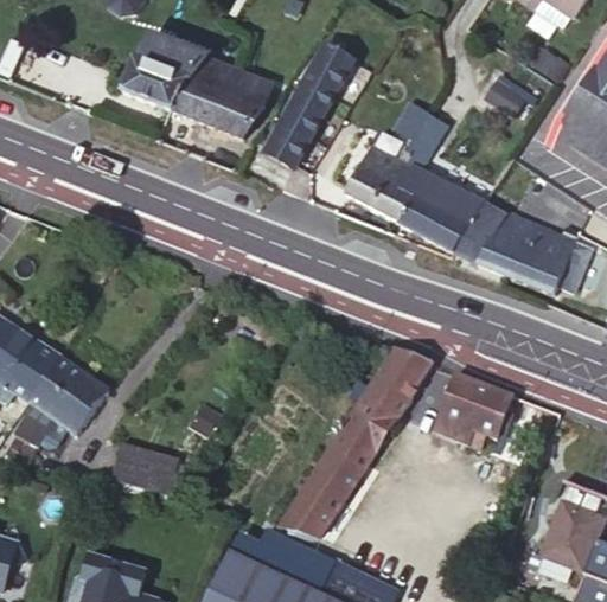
[(106,0),(107,2),(121,12),(135,10),(142,0),(106,0)]
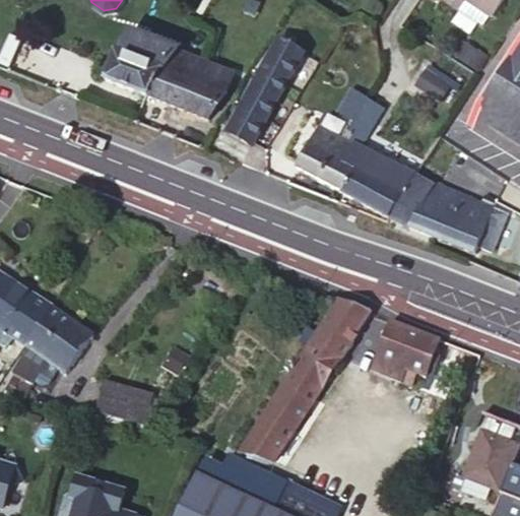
[(448,0),(456,5),(480,20),(488,9),(490,10),(497,0),(448,0)]
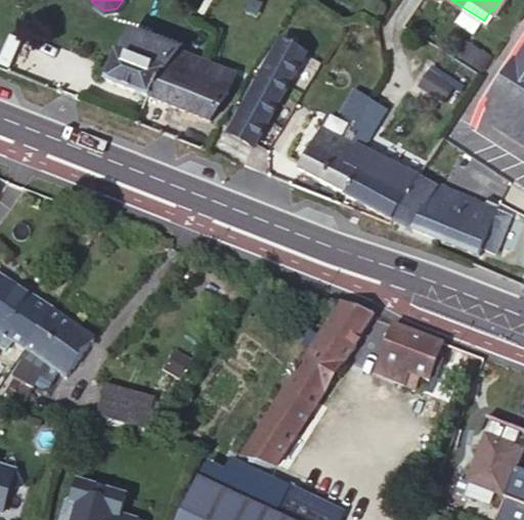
[(105,77),(145,92),(155,65),(205,83),(211,62),(129,31),(118,49),(115,48),(105,77)]
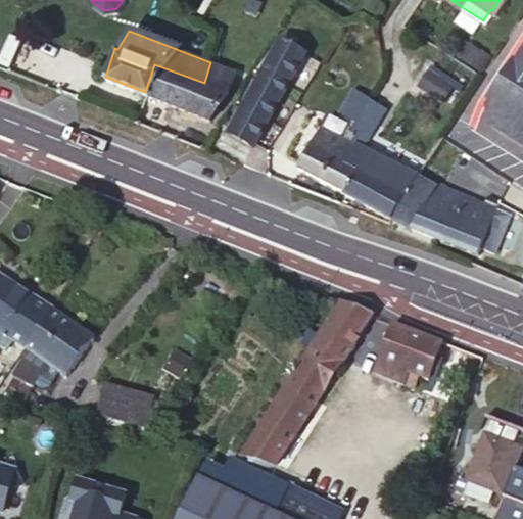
[(303,49),(279,35),(227,129),(252,142),(303,49)]
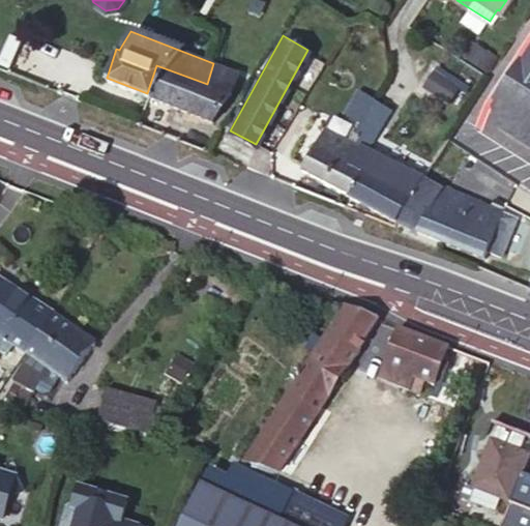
[(466,57),(489,67),(495,54),(472,44),(466,57)]
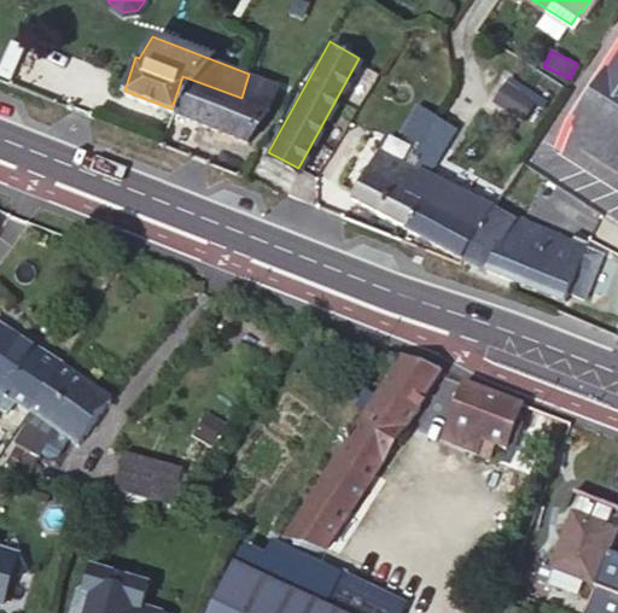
[(617,53),(610,66),(605,64),(575,111),(577,112),(617,138),(617,53)]
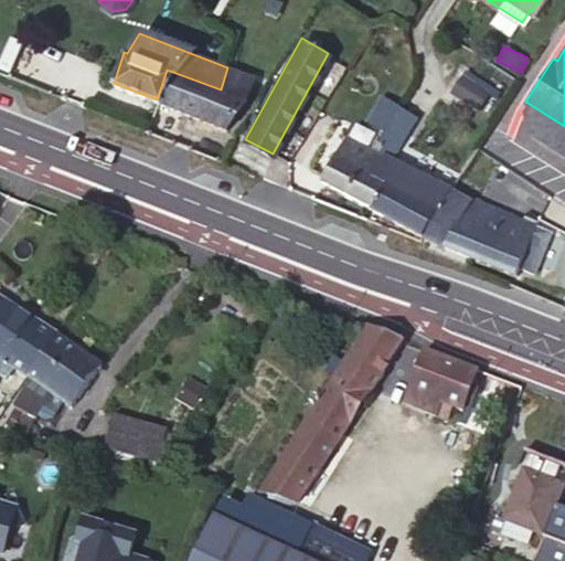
[(167,70),(157,99),(227,126),(246,99),(253,77),(227,67),(221,90),(167,70)]
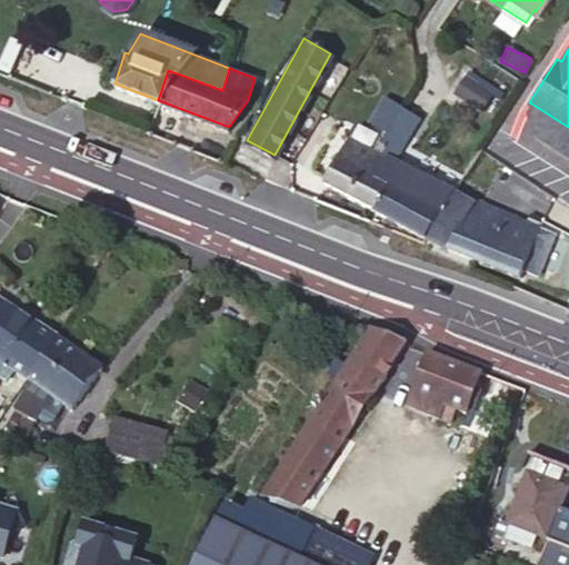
[(486,109),(499,85),(468,68),(455,92),(486,109)]
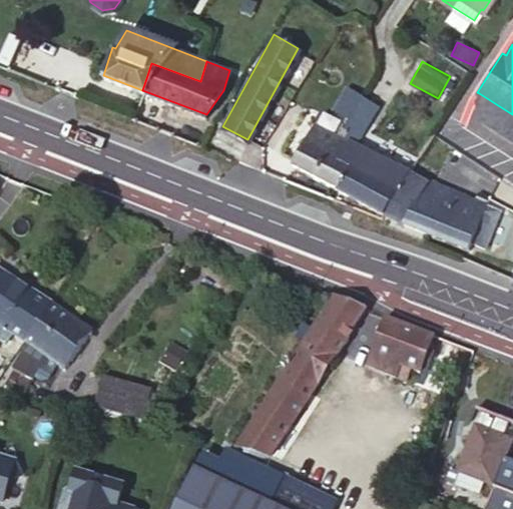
[(512,114),(479,93),(474,101),(478,115),(512,137),(512,114)]
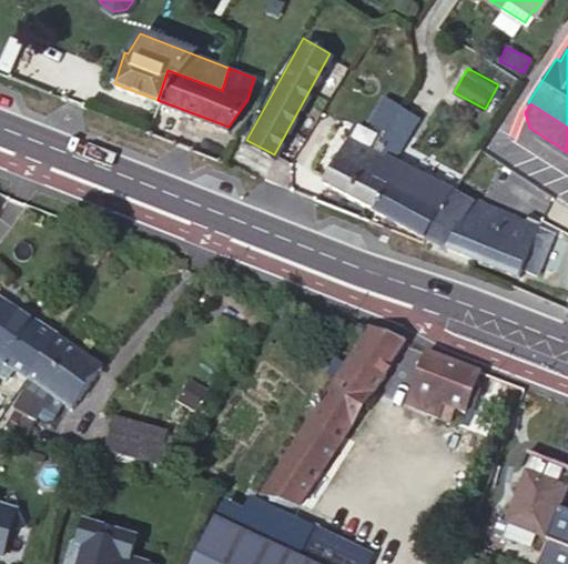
[(378,151),(393,158),(415,116),(398,106),(379,138),(384,141),(378,151)]
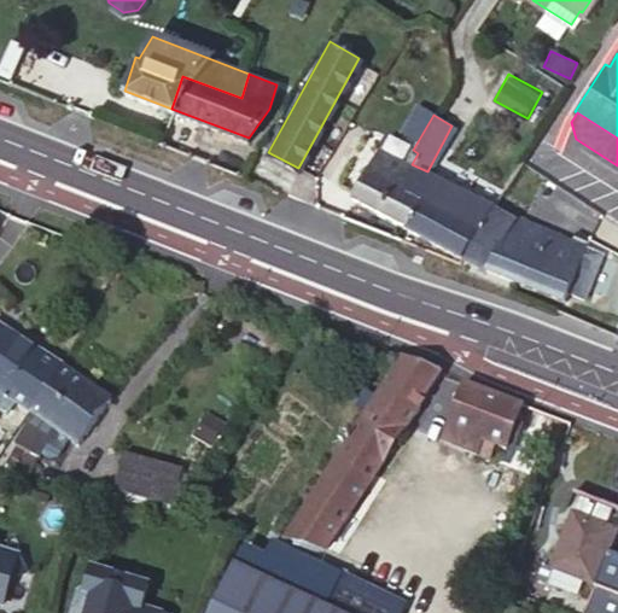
[(413,150),(410,149),(407,147),(401,158),(375,146),(350,194),(404,225),(417,197),(400,188),(412,164),(418,153),(413,150)]
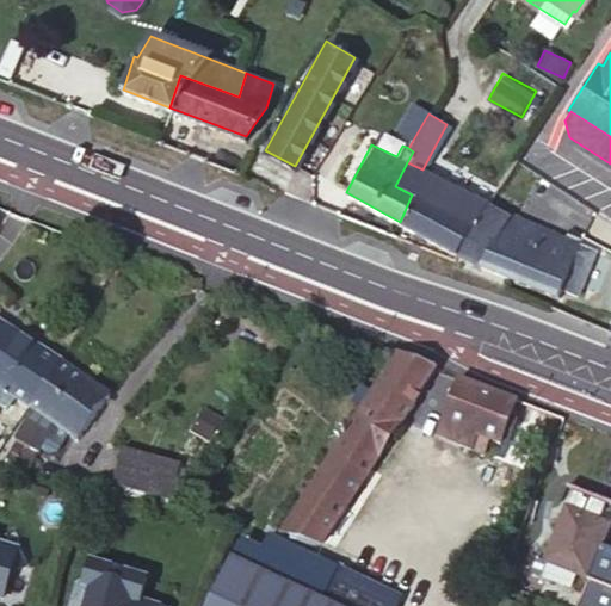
[(400,222),(457,253),(486,202),(423,169),(407,162),(395,186),(412,195),(400,222)]
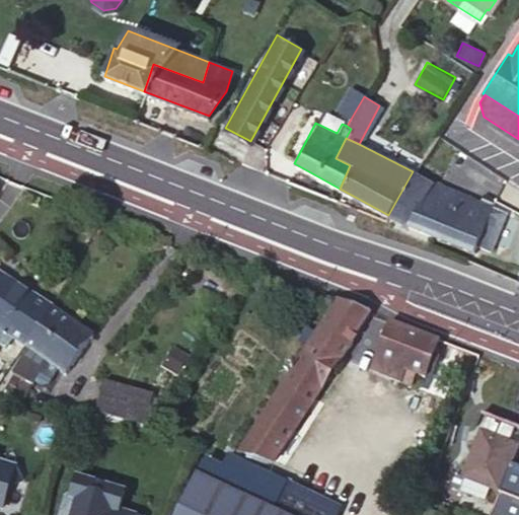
[(413,171),(388,215),(406,225),(431,234),(448,188),(413,171)]
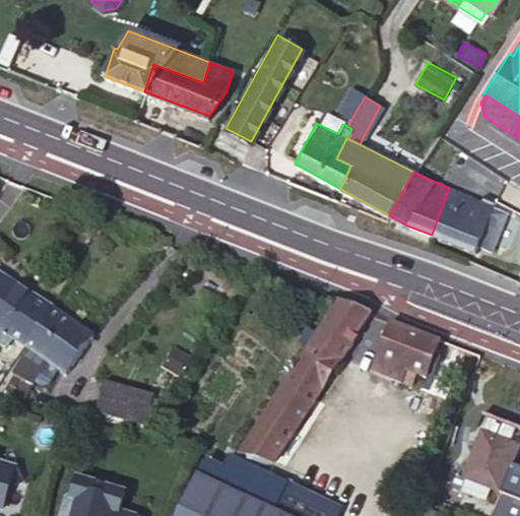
[(504,208),(449,188),(432,235),(472,249),(475,242),(490,246),(504,208)]
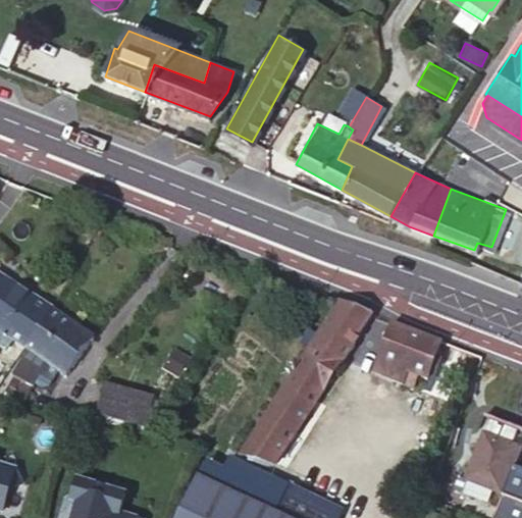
[(28,347),(54,307),(0,270),(0,338),(3,341),(5,338),(10,342),(14,338),(28,347)]
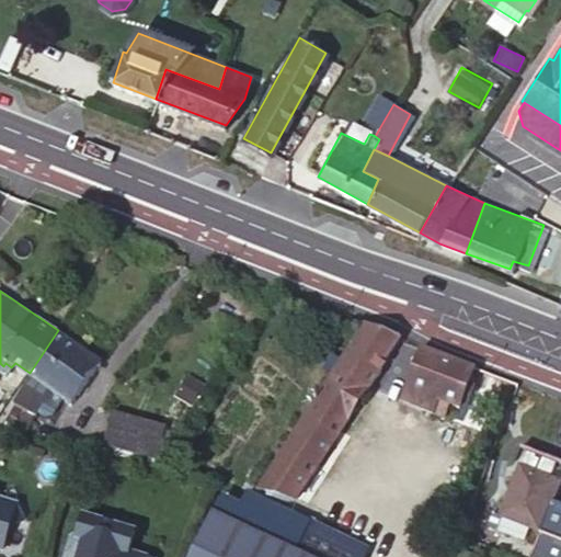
[(300,495),(403,336),(366,321),(363,326),(344,355),(334,349),(324,363),(335,370),(261,485),(300,495)]
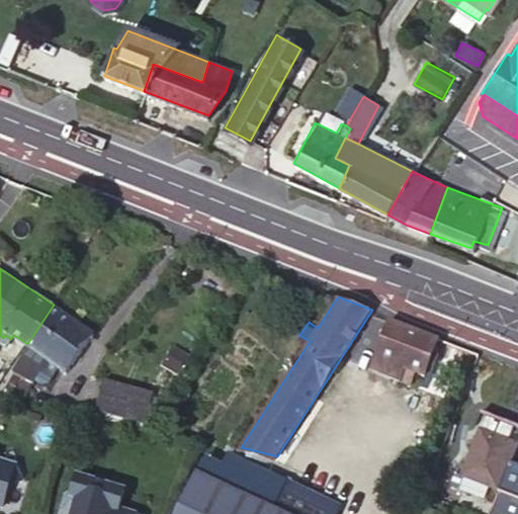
[(66,370),(93,330),(54,305),(27,344),(29,345),(15,367),(32,379),(47,358),(66,370)]
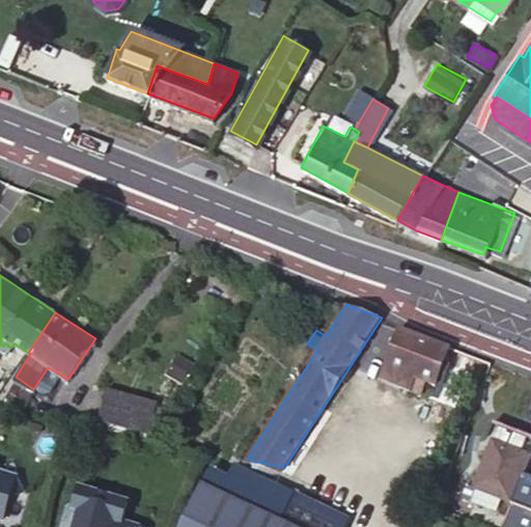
[(436,383),(450,344),(399,324),(380,373),(421,390),(425,378),(436,383)]
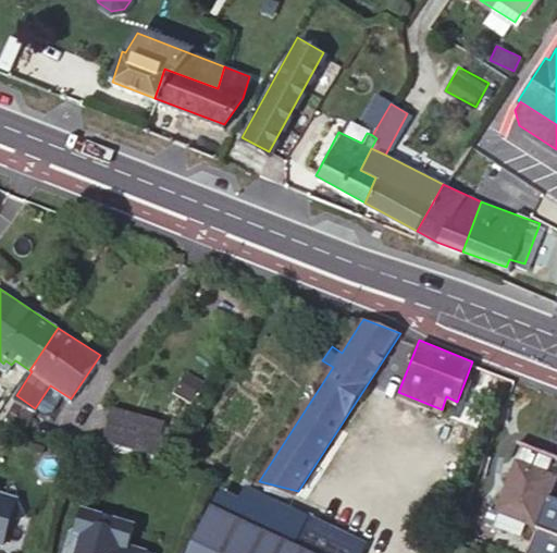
[(35,408),(16,395),(4,412),(25,424),(35,408)]
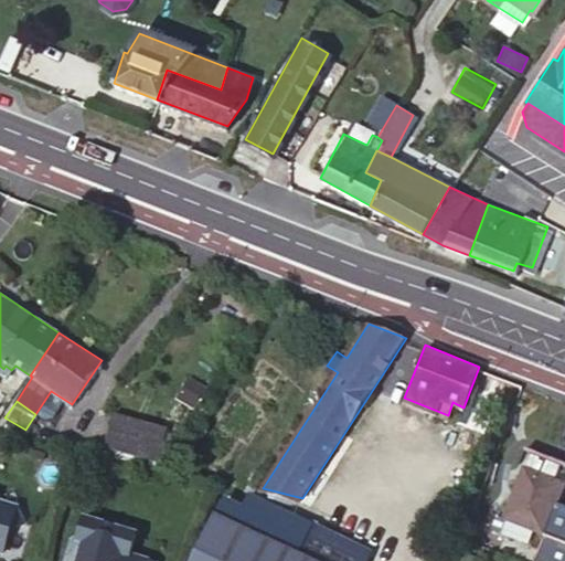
[(153,458),(161,429),(114,414),(104,446),(153,458)]
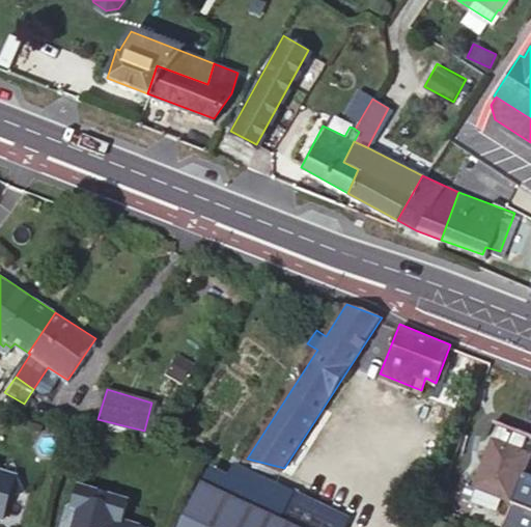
[(512,499),(530,452),(521,447),(527,433),(501,423),(496,437),(492,436),(473,483),(476,484),(471,498),(496,507),(502,495),(512,499)]
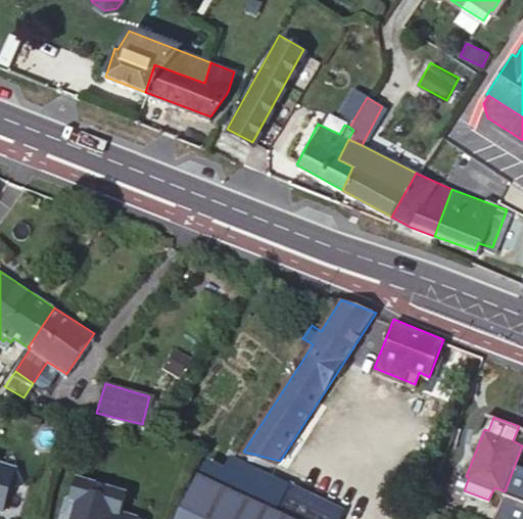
[(276,515),(290,484),(231,456),(226,468),(218,486),(276,515)]
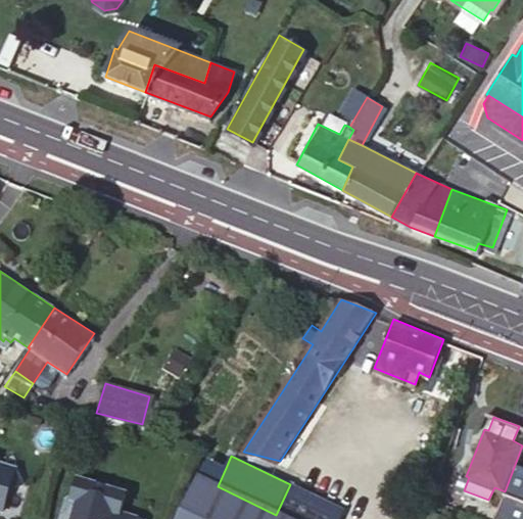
[(340,518),(344,510),(290,484),(276,515),(218,486),(226,468),(208,459),(179,518),(340,518)]
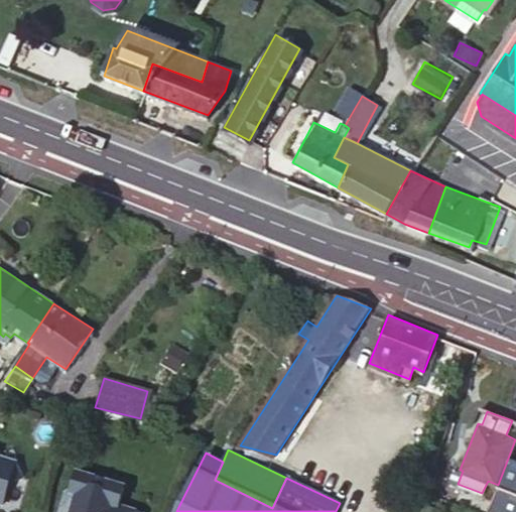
[(0,500),(4,501),(10,481),(23,474),(16,460),(0,454),(0,500)]
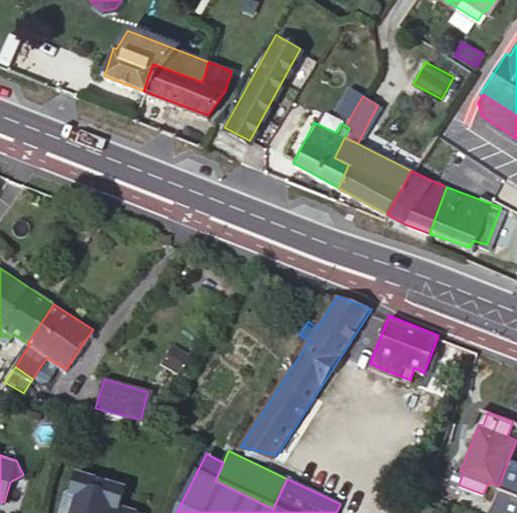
[(140,512),(118,506),(123,487),(77,473),(73,488),(76,494),(77,494),(72,510),(73,512),(140,512)]
